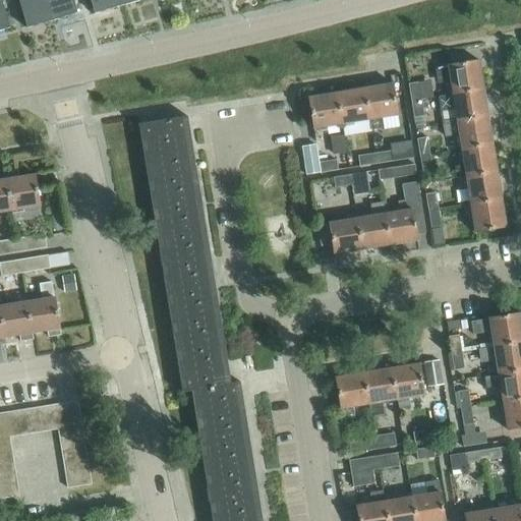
[(0,0),(0,31),(10,27),(1,0),(0,0)]
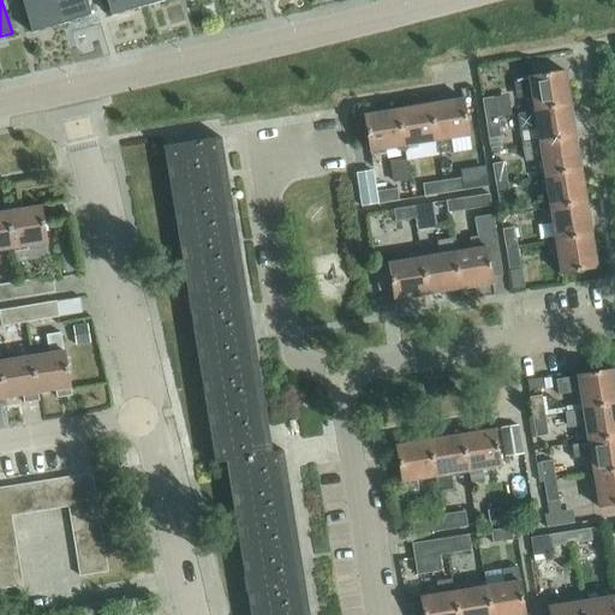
[(61,24),(54,0),(22,0),(33,34),(61,24)]
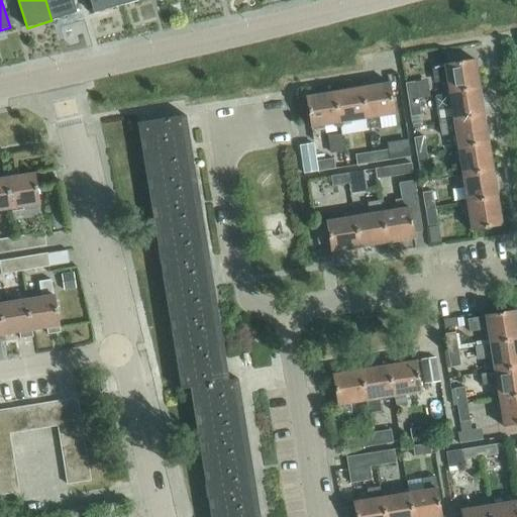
[(45,0),(52,20),(77,13),(73,0),(45,0)]
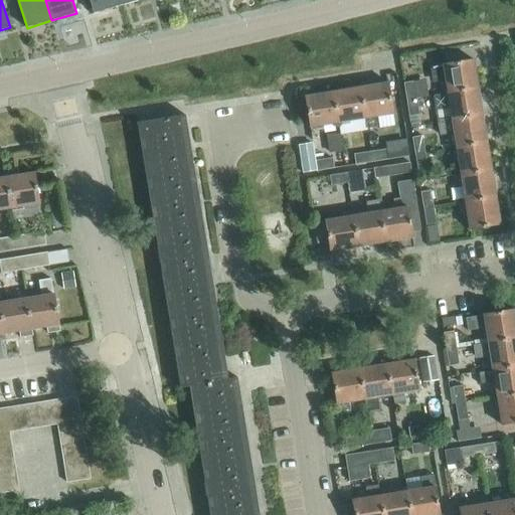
[(119,6),(116,0),(89,0),(94,13),(119,6)]
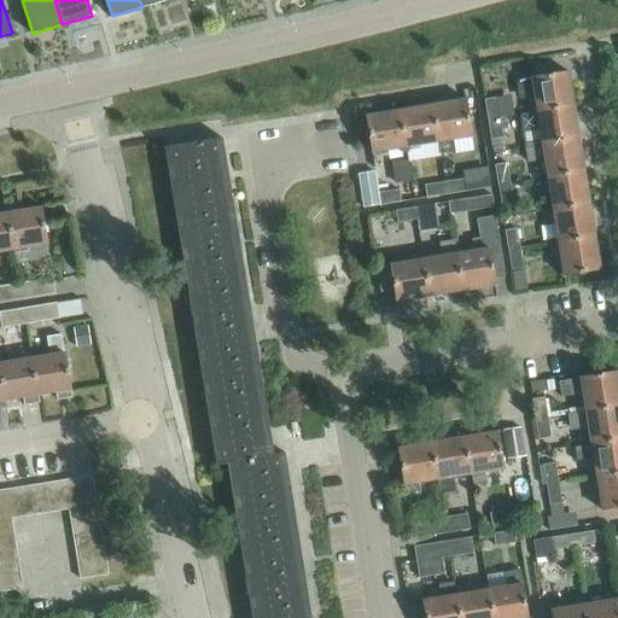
[(575,105),(570,71),(531,77),(531,80),(516,82),(518,98),(535,95),(537,111),(575,105)]
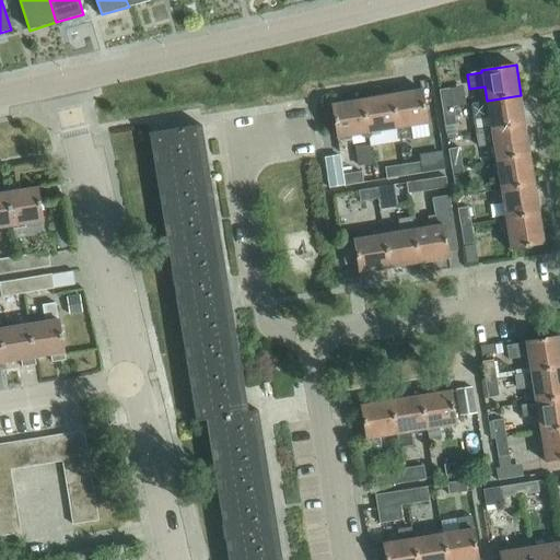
[(428,124),(421,89),(392,94),(397,128),(398,140),(412,137),(410,126),(428,124)]
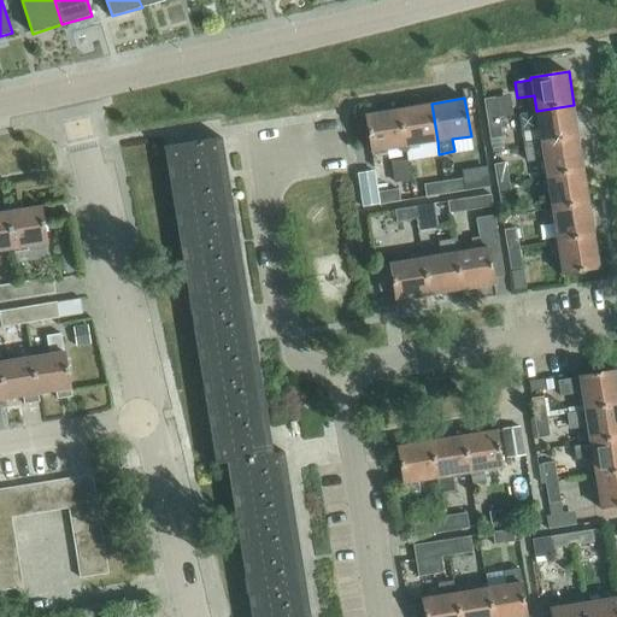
[(499,117),(495,98),(483,99),(487,119),(499,117)]
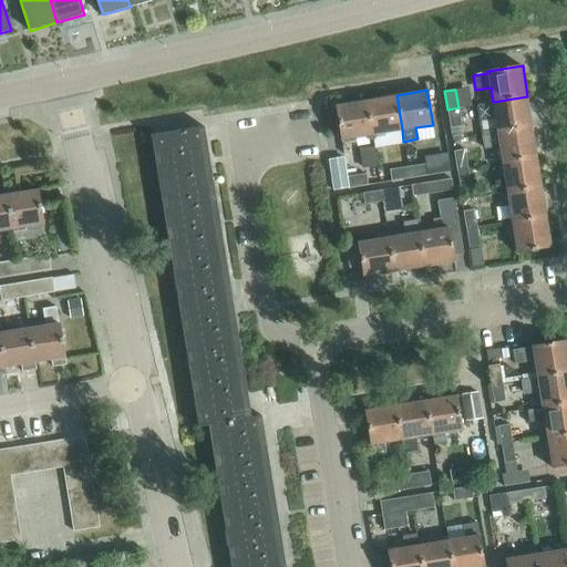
[(402,130),(397,95),(367,100),(372,135),(402,130)]
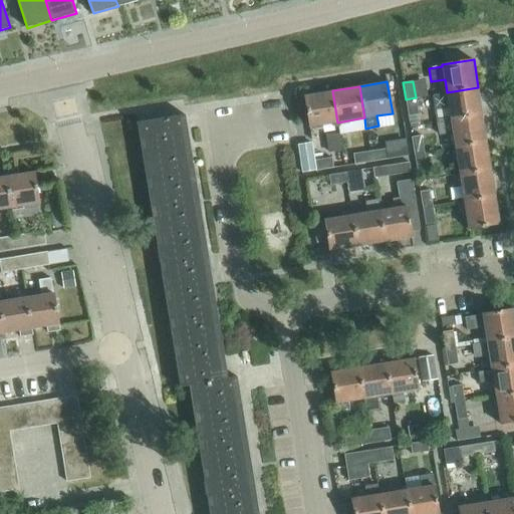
[(482,114),(478,87),(447,92),(447,94),(437,95),(438,106),(449,104),(451,119),(482,114)]
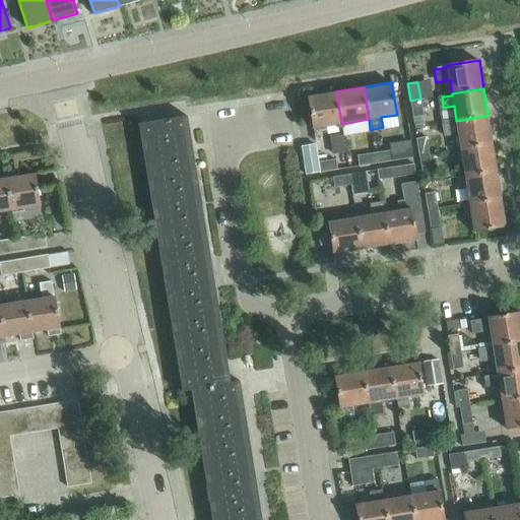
[(341,124),(336,91),(308,96),(313,128),(341,124)]
